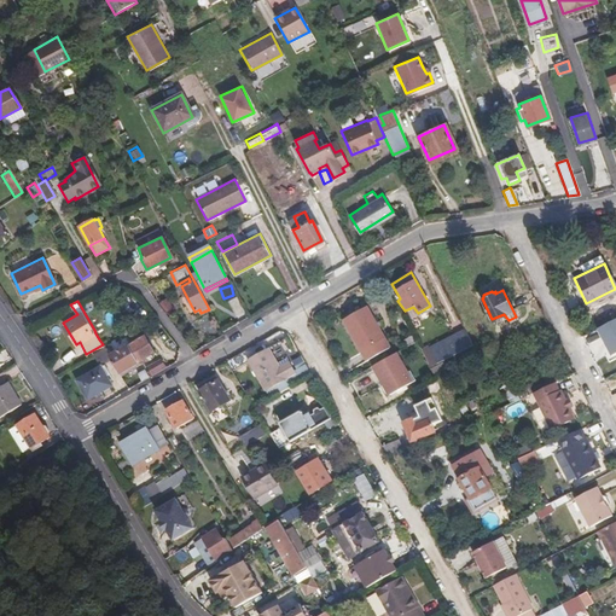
[(365,304),(342,318),(361,349),(383,336),(365,304)]
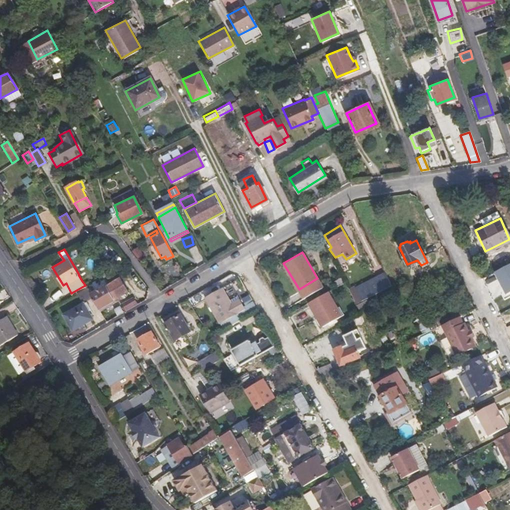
[(362,299),(364,298),(393,283),(382,263),(379,265),(381,267),(374,271),(376,275),(355,286),(362,299)]
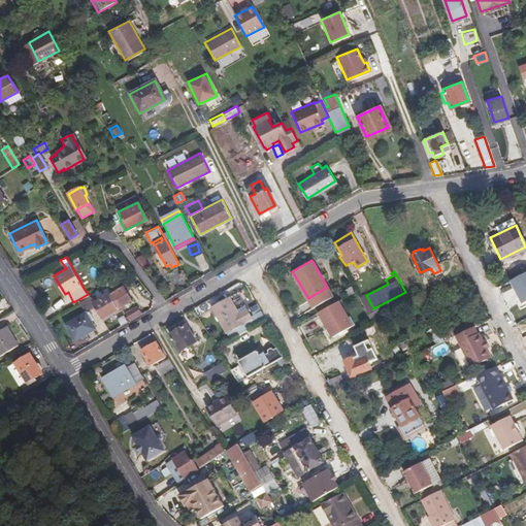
[(353,284),(344,289),(348,294),(356,289),(353,284)]
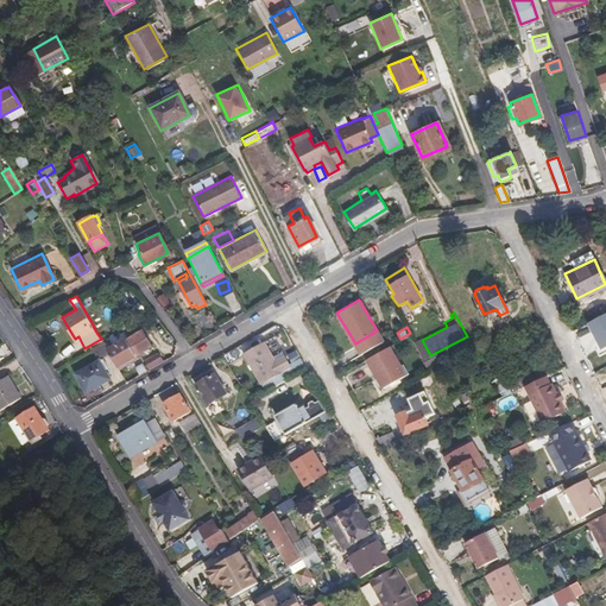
[(141,329),(107,348),(117,366),(151,346),(141,329)]
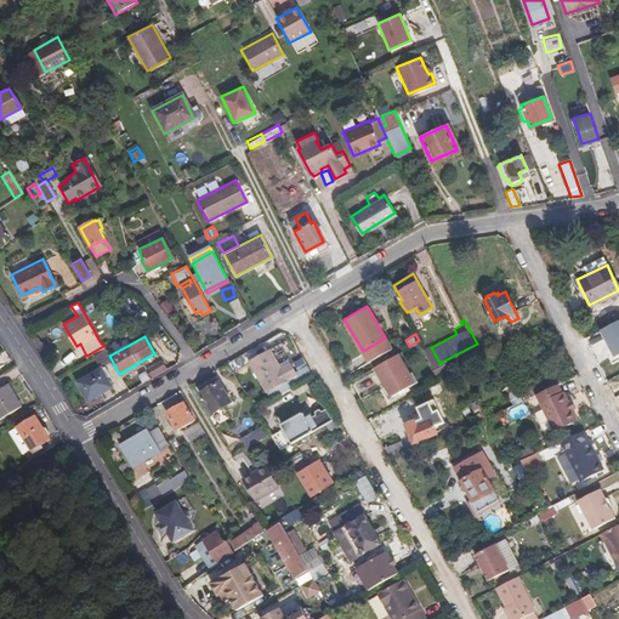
[(253,346),(243,351),(246,357),(255,351),(253,346)]
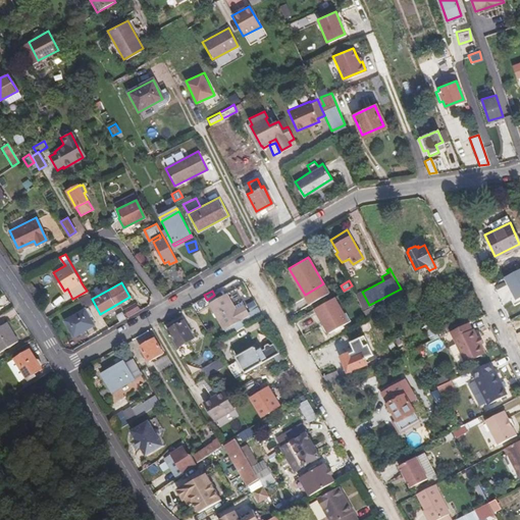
[(237,309),(226,292),(208,302),(223,328),(249,313),(244,305),(237,309)]
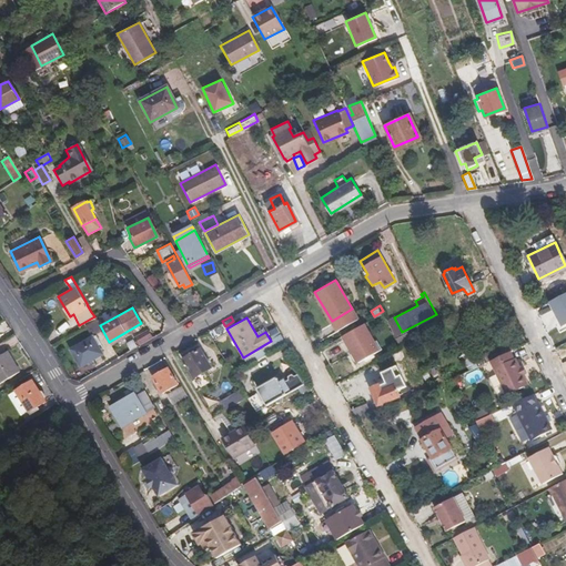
[(402,332),(394,317),(388,321),(396,334),(402,332)]
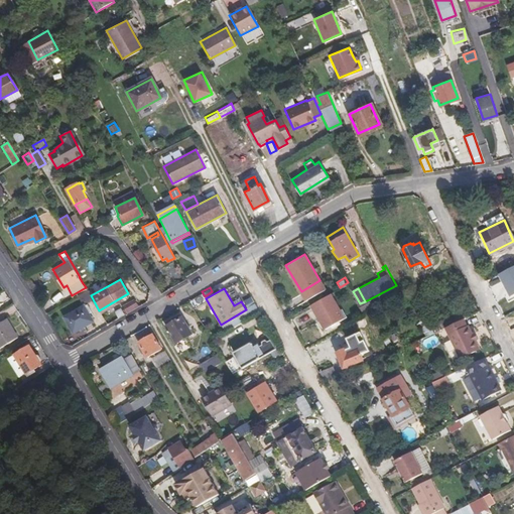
[(81,302),(88,299),(83,290),(77,294),(81,302)]
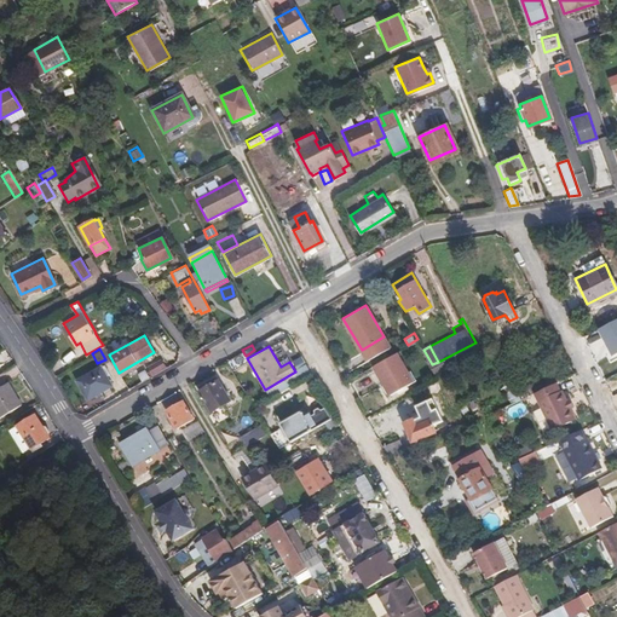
[(393,353),(372,365),(387,395),(410,382),(393,353)]
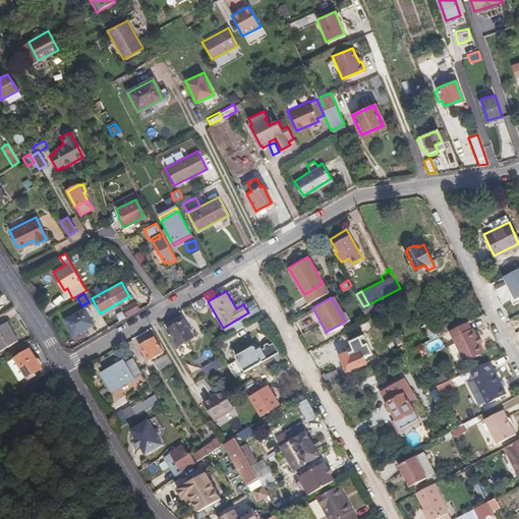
[(121,308),(125,314),(136,308),(133,302),(121,308)]
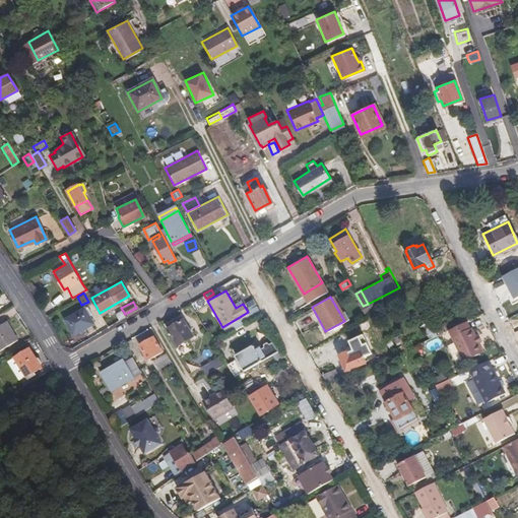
[(84,307),(64,318),(73,334),(93,323),(84,307)]
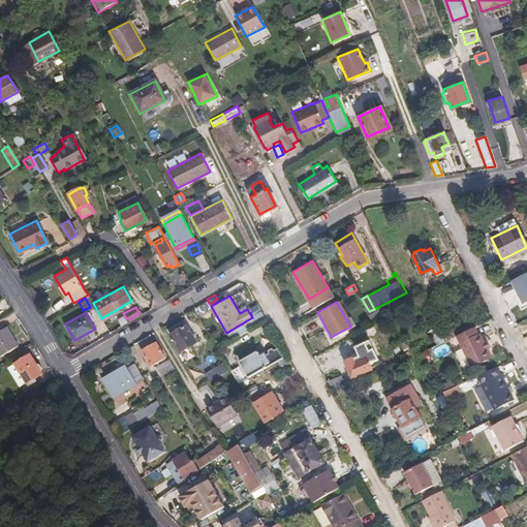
[(226,333),(230,339),(254,324),(251,318),(226,333)]
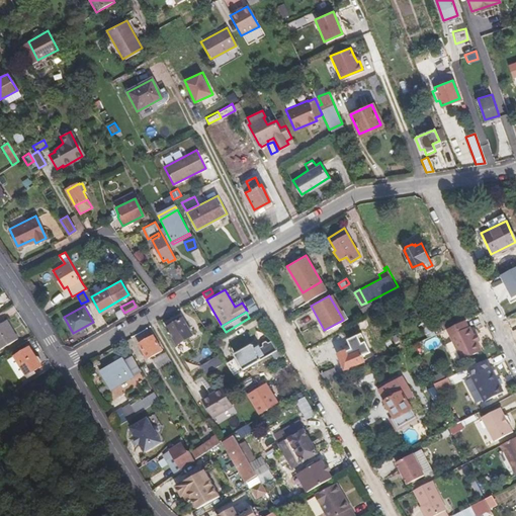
[(183,317),(168,326),(176,342),(192,333),(183,317)]
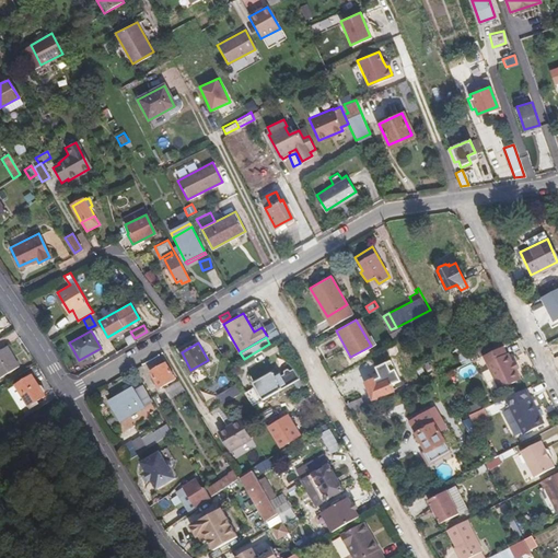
[(520,375),(515,368),(512,360),(508,350),(506,351),(502,344),(483,352),(497,386),(520,375)]
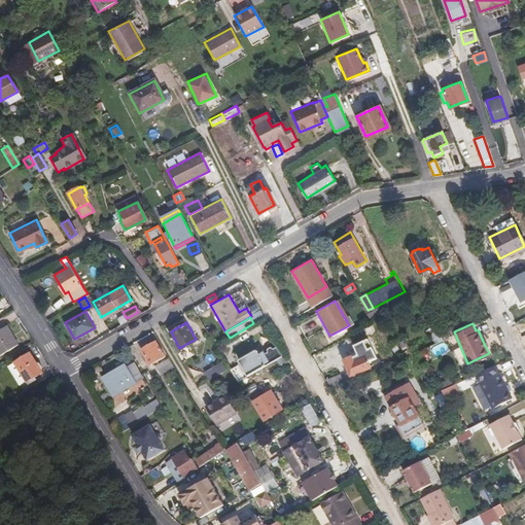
[(5,325),(0,327),(0,354),(16,345),(5,325)]
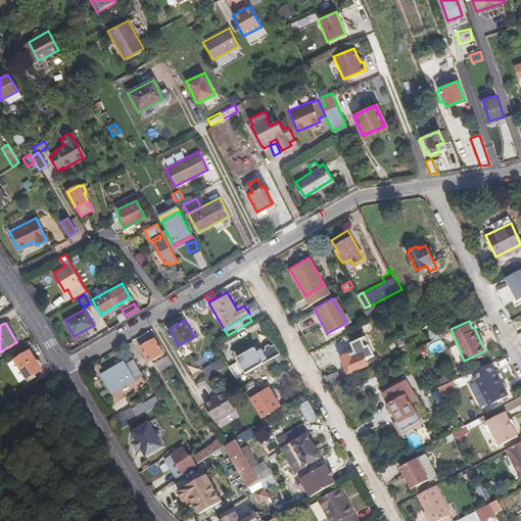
[(131,338),(136,346),(153,336),(148,328),(131,338)]
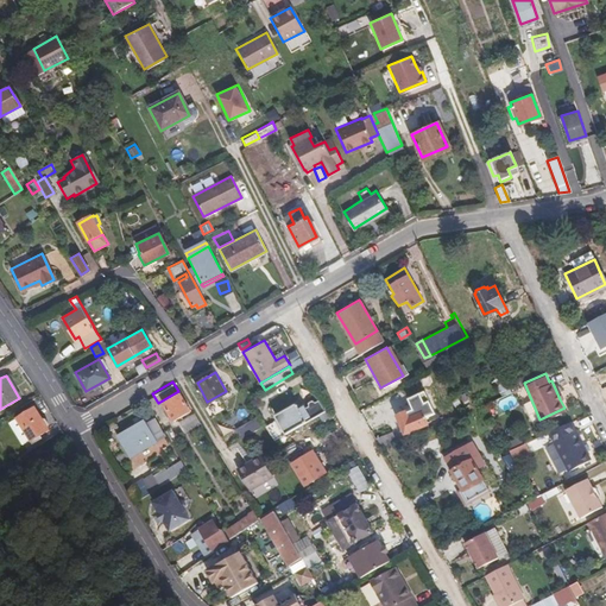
[(180,392),(164,402),(174,420),(189,410),(180,392)]
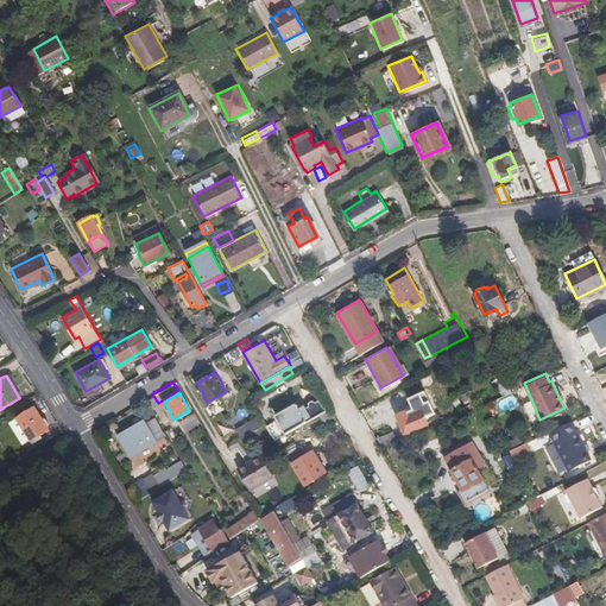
[(265,425),(273,440),(324,410),(317,399),(305,406),(304,404),(297,408),(295,403),(276,414),(277,418),(265,425)]
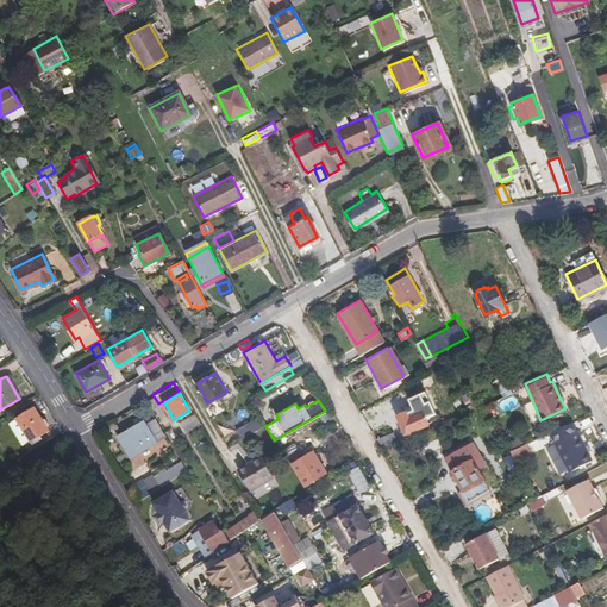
[(458,411),(456,402),(444,407),(448,415),(458,411)]
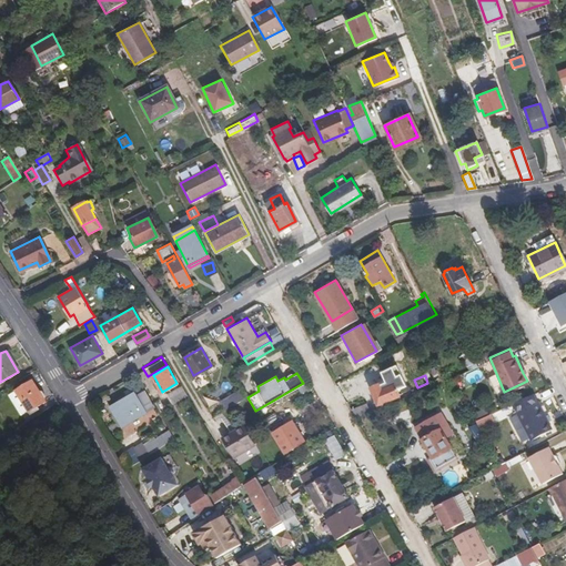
[(29,380),(13,390),(26,411),(42,401),(29,380)]
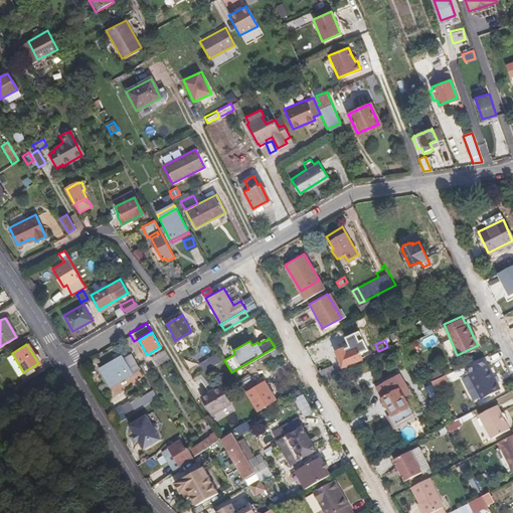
[(360,357),(355,346),(345,351),(343,346),(335,350),(342,365),(360,357)]
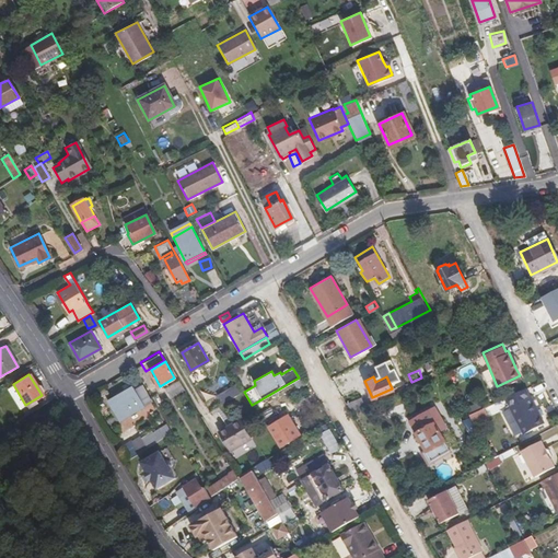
[(184,387),(178,378),(165,386),(171,396),(184,387)]
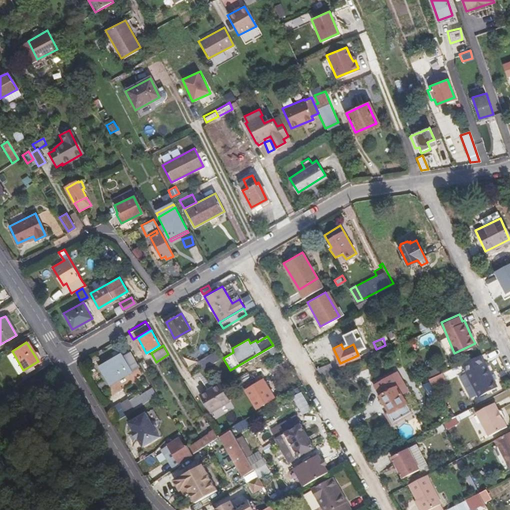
[(120,353),(96,367),(107,384),(130,370),(120,353)]
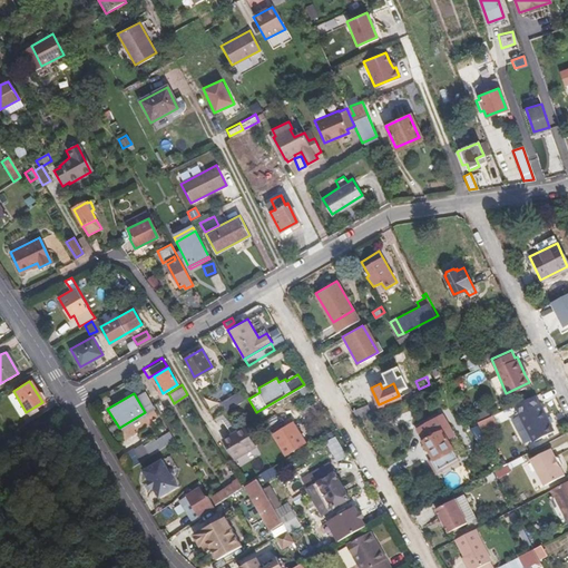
[(222,400),(227,409),(241,401),(235,393),(222,400)]
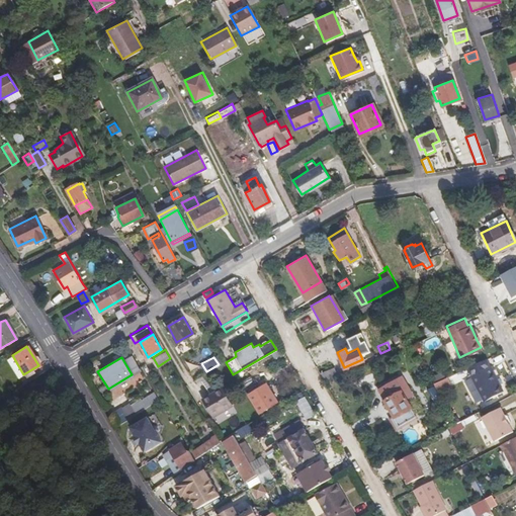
[(489,364),(469,373),(483,400),(501,390),(489,364)]
